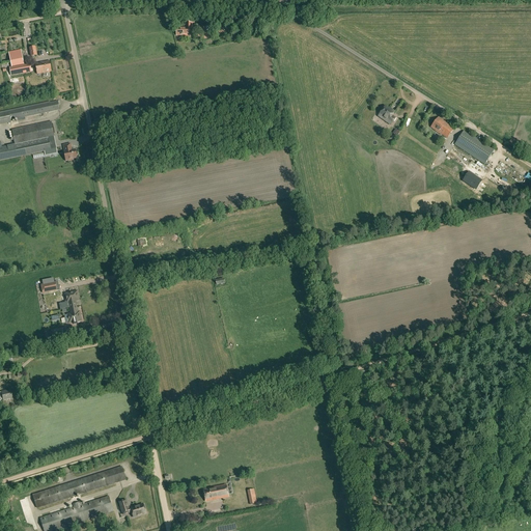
[(175,28),(176,35),(192,35),(192,23),(185,23),(185,28),(175,28)]
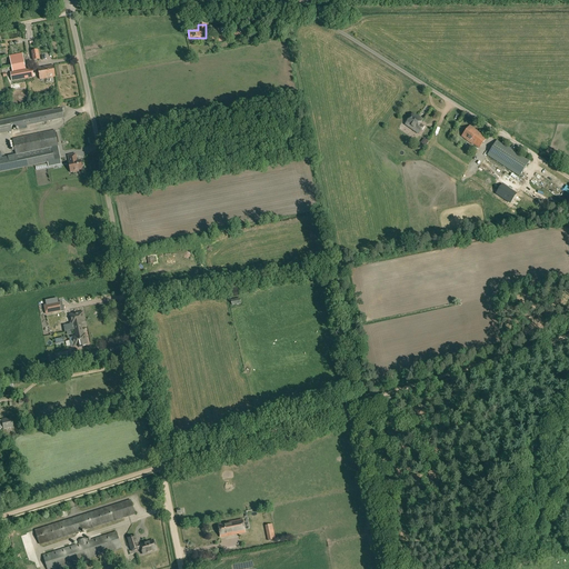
[(22,55),(9,57),(12,72),(26,69),(22,55)]
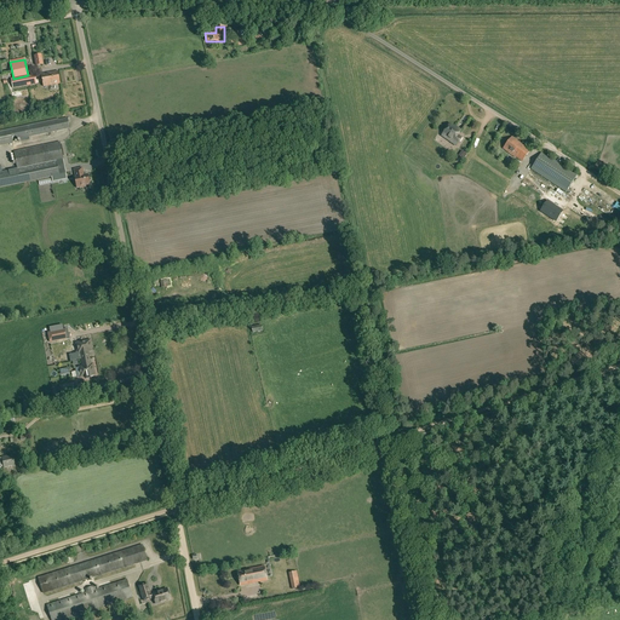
[(59,84),(58,72),(41,75),(44,86),(59,84)]
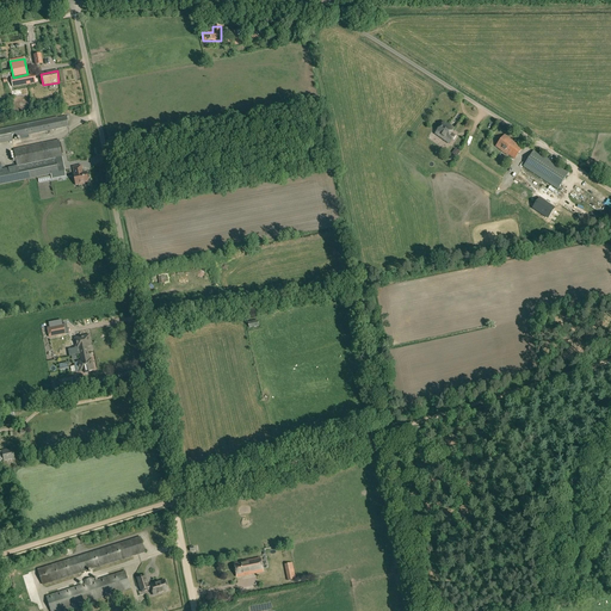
[(35,73),(28,74),(13,78),(11,78),(12,87),(36,82),(35,73)]
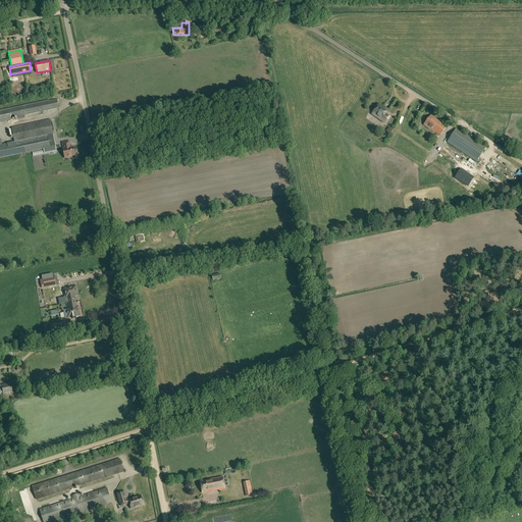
[(57,100),(8,110),(10,118),(58,108),(57,100)]
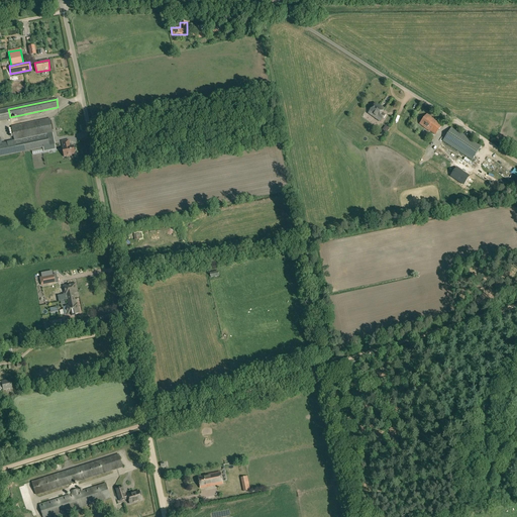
[(382,120),(385,115),(382,113),(384,109),(380,106),(379,106),(375,104),(370,111),(382,120)]
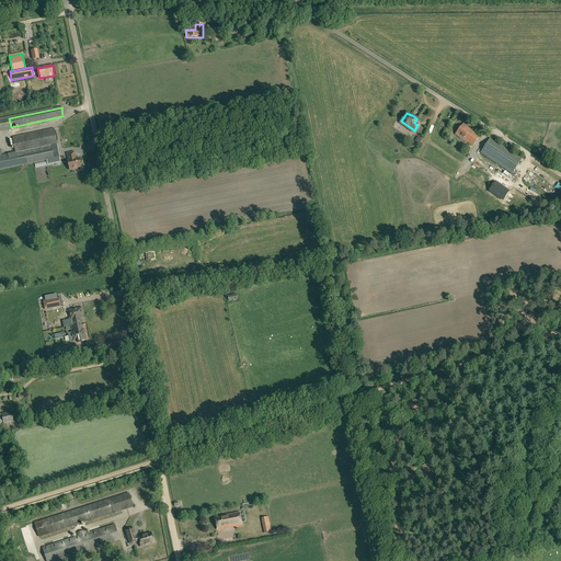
[(9,118),(0,119),(0,132),(12,129),(11,127),(9,118)]
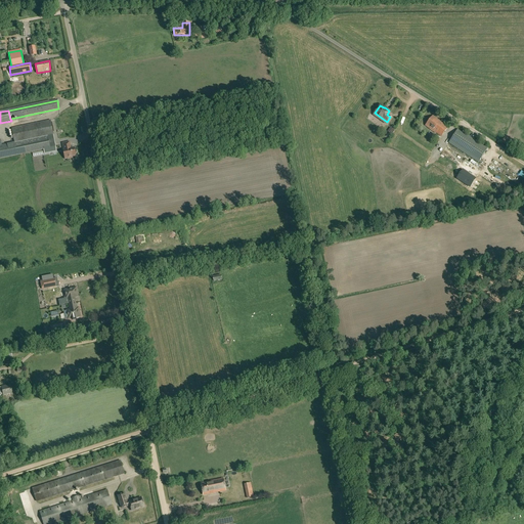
[(441,136),(448,128),(433,116),(425,126),(435,133),(436,133),(441,136)]
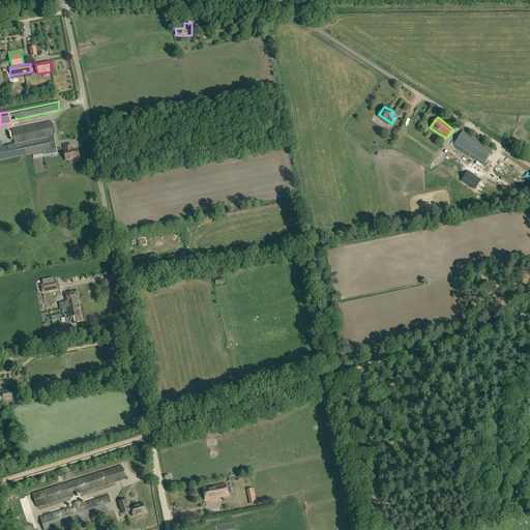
[(51,121),(11,129),(15,145),(49,138),(55,137),(51,121)]
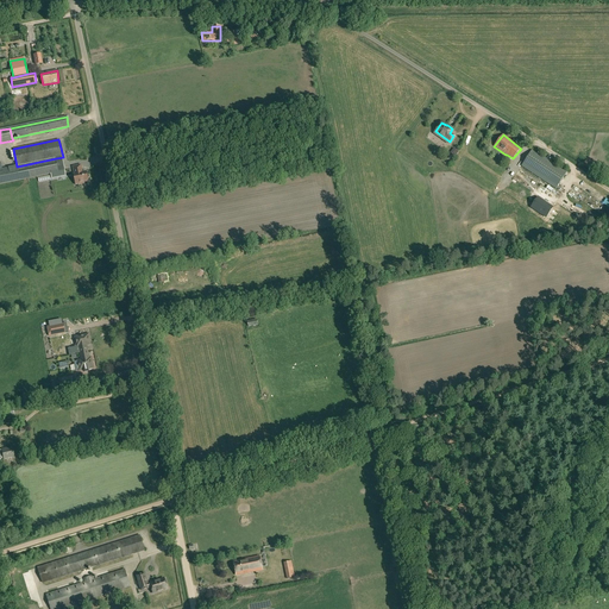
[(539,179),(550,163),(532,151),(521,167),(539,179)]
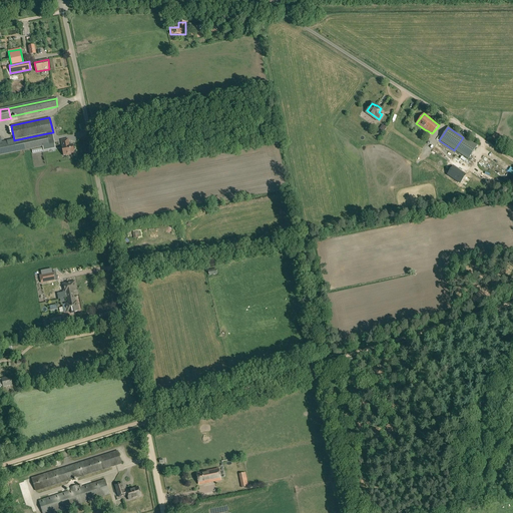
[(48,140),(47,133),(14,140),(17,152),(44,146),(48,145),(49,145),(48,140)]
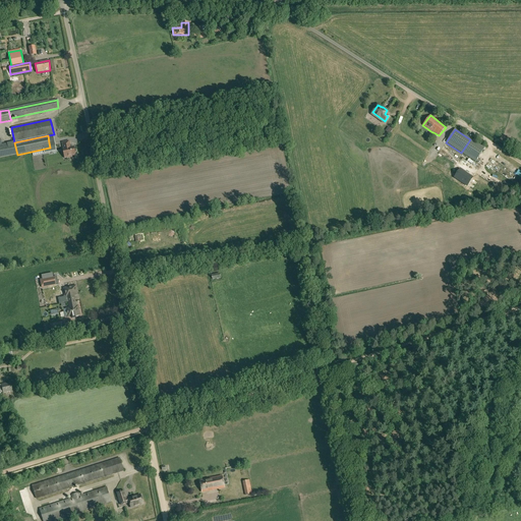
[(72,157),(72,156),(75,155),(75,154),(76,152),(75,150),(74,149),(74,148),(71,148),(69,141),(63,142),(64,150),(63,150),(65,158),(72,157)]
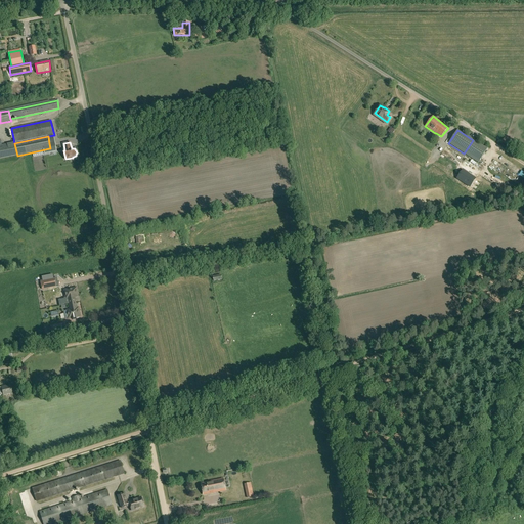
[(14,143),(0,146),(0,159),(17,156),(14,143)]
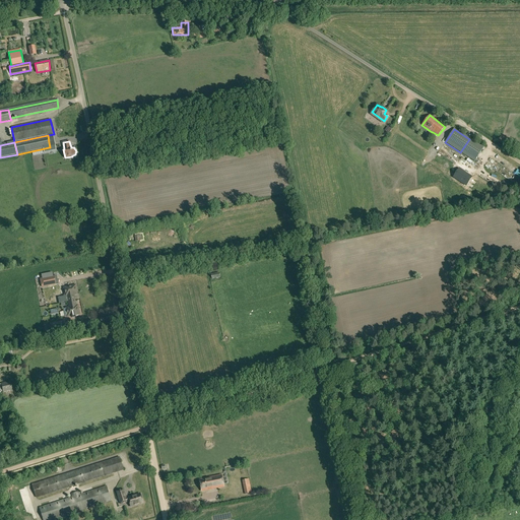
[(456,164),(459,157),(443,146),(440,151),(456,164)]
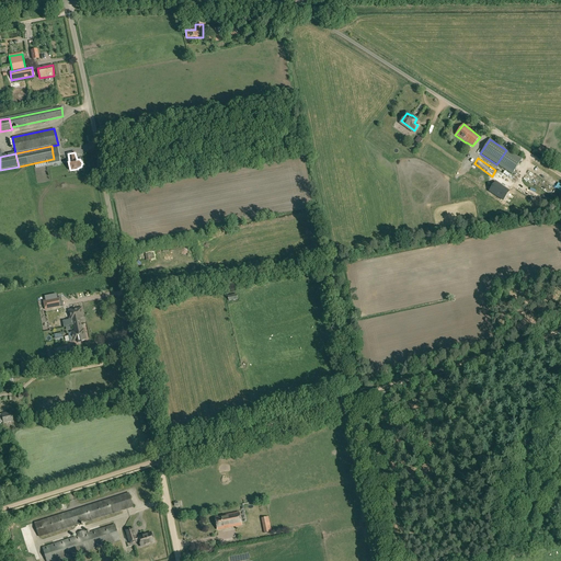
[(471,169),(469,173),(489,185),(491,182),(471,169)]
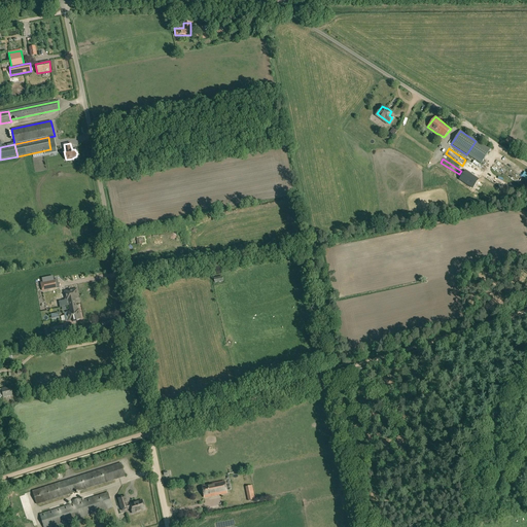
[(479,179),(466,171),(460,179),(472,187),(479,179)]
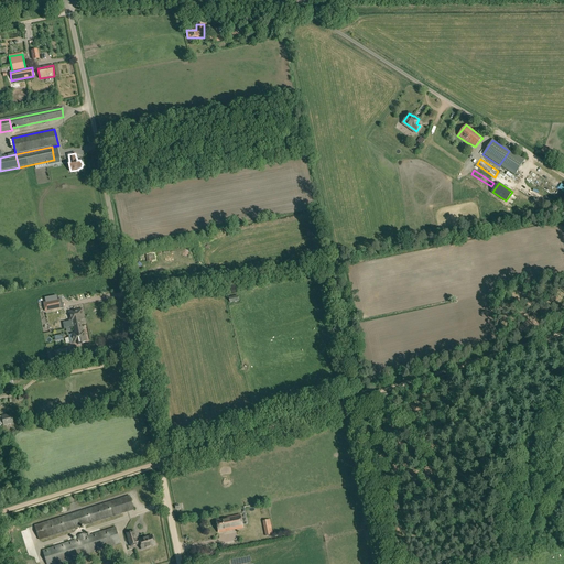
[(60,308),(58,300),(44,303),(45,312),(60,308)]
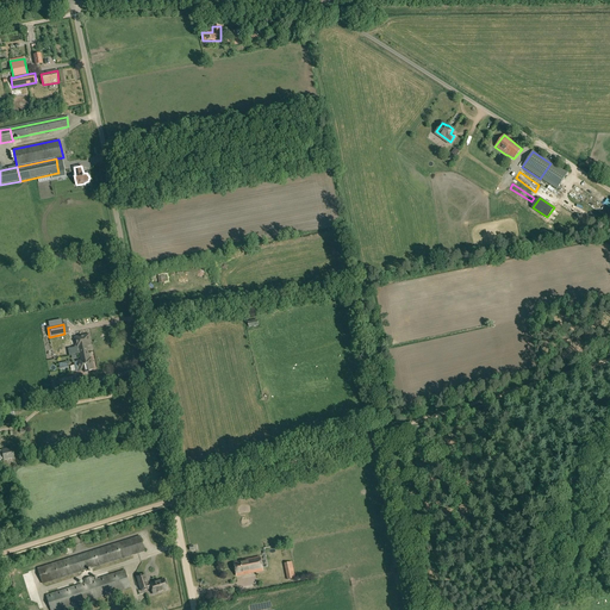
[(76,343),(76,348),(83,347),(85,349),(87,348),(87,346),(91,346),(88,336),(88,335),(76,337),(78,342),(76,343)]
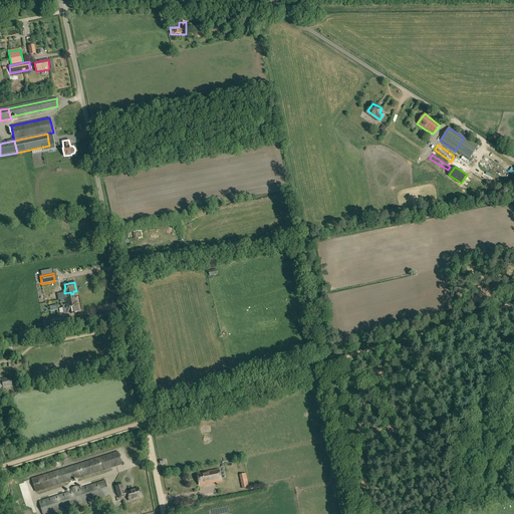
[(77,305),(75,305),(73,293),(71,294),(70,292),(64,293),(65,293),(66,293),(68,304),(64,304),(65,305),(62,306),(64,313),(66,313),(70,312),(70,313),(74,313),(74,311),(78,311),(77,305)]
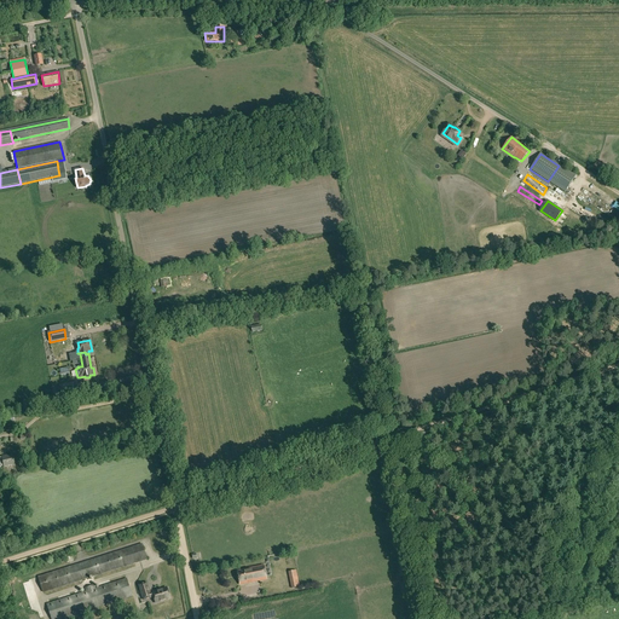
[(62,394),(75,392),(73,383),(59,386),(62,394)]
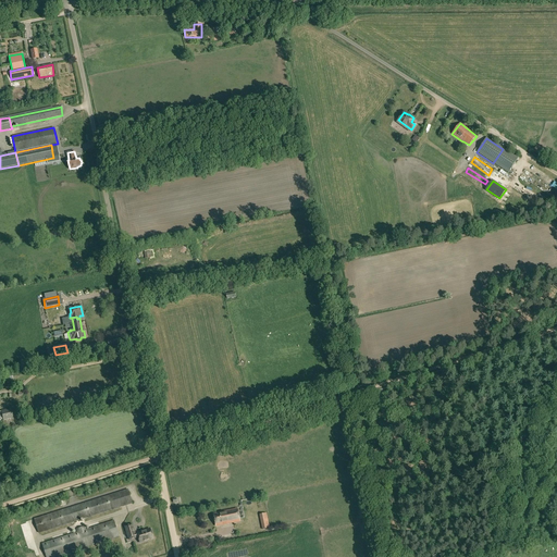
[(0,420),(1,420),(0,420),(2,419),(3,420),(12,418),(11,410),(5,411),(5,410),(1,411),(1,412),(0,411),(0,420)]
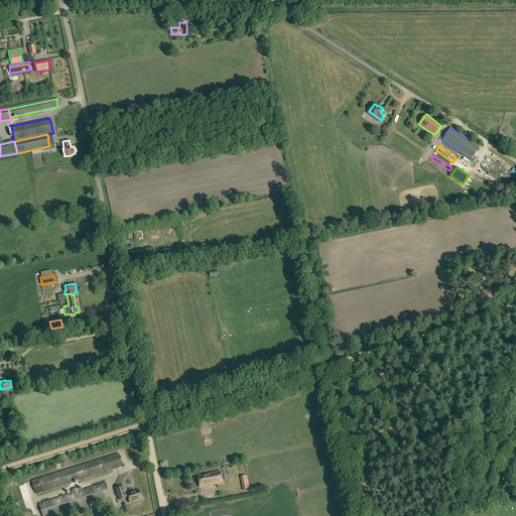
[(119,454),(32,481),(36,494),(123,467),(119,454)]
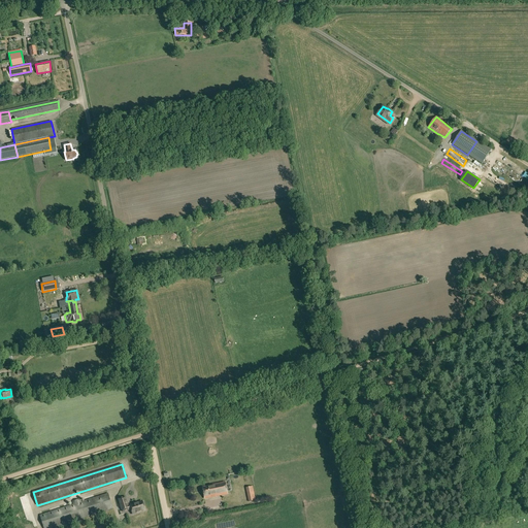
[(204,499),(228,495),(225,482),(201,487),(204,499)]
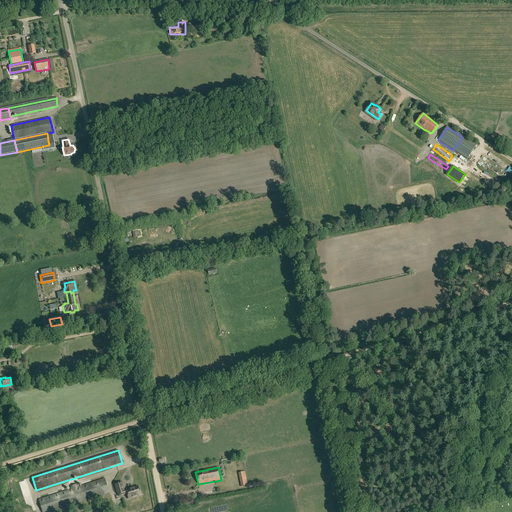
[(41,499),(38,500),(42,511),(51,511),(110,493),(105,478),(79,487),(78,484),(70,487),(71,489),(48,496),(47,494),(40,497),(41,499)]
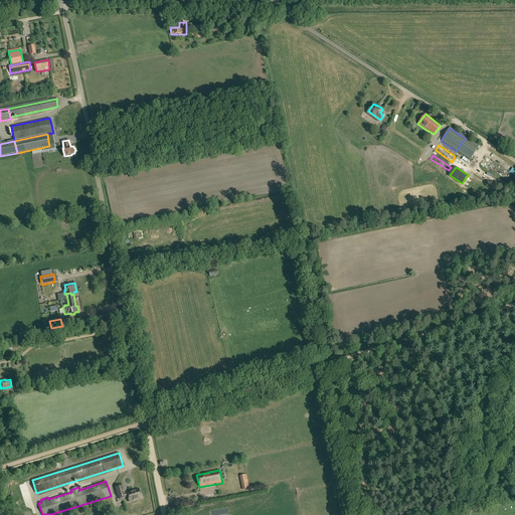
[(125,484),(127,492),(135,490),(133,482),(125,484)]
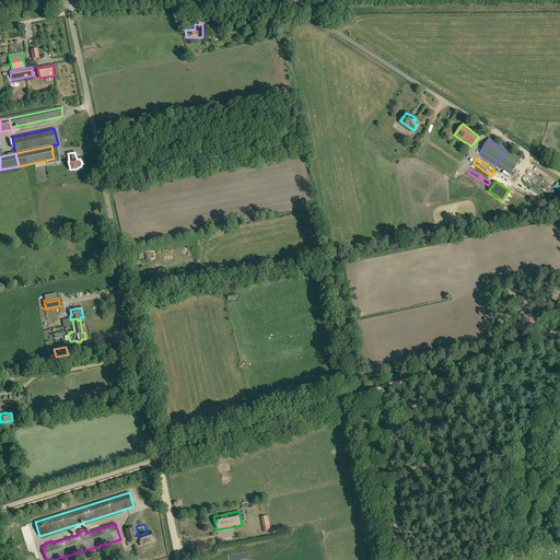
[(154,541),(151,532),(136,537),(133,527),(126,529),(130,543),(139,540),(141,546),(154,541)]
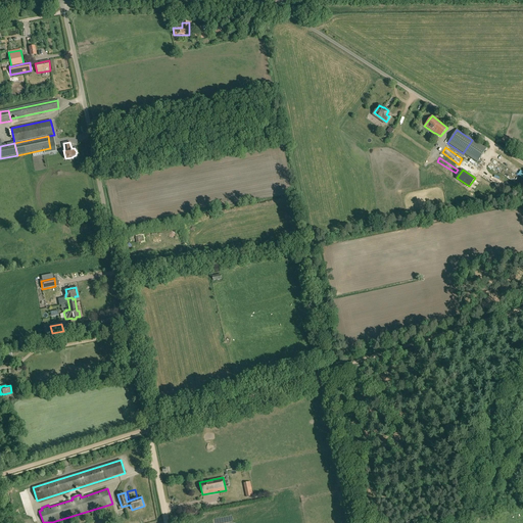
All buildings are outlined.
